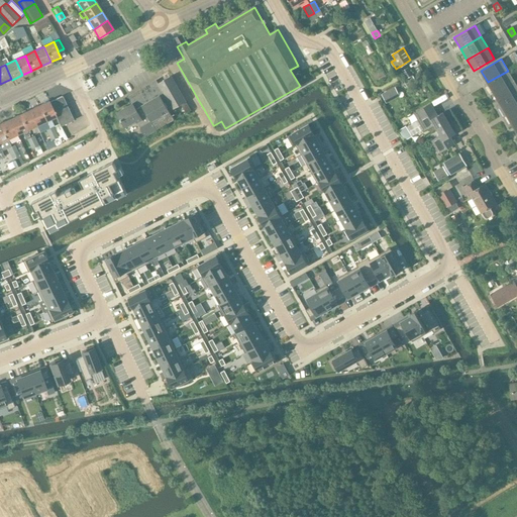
[(408,68),(402,71),(406,79),(413,76),(408,68)]
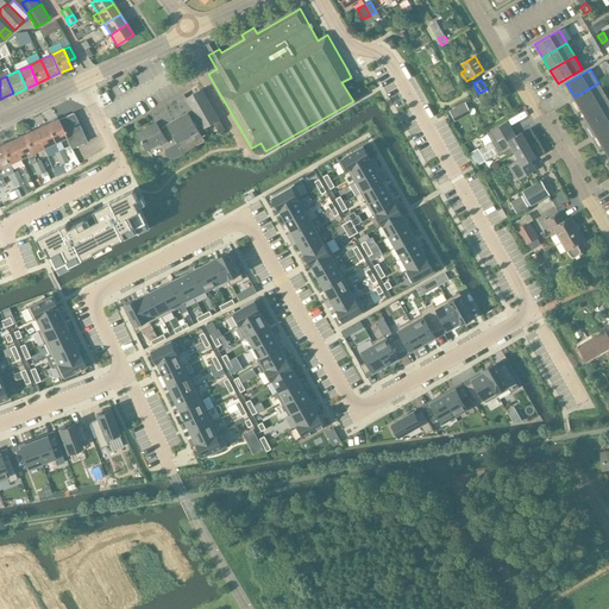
[(575,96),(582,110),(606,95),(598,83),(575,96)]
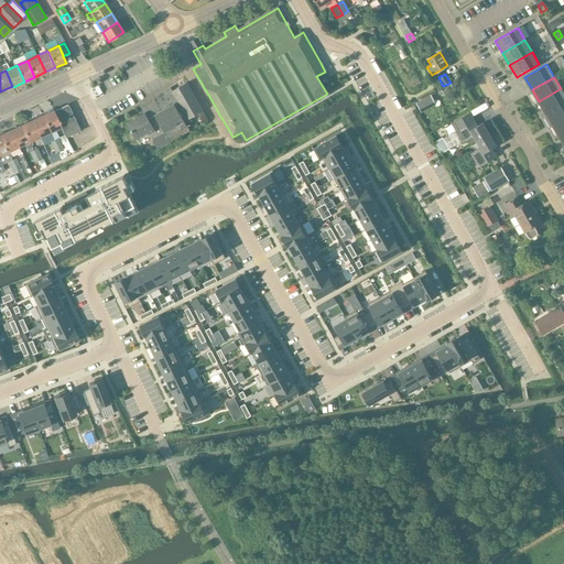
[(141,109),(144,114),(144,112),(148,119),(154,116),(171,142),(191,131),(188,129),(184,121),(202,110),(186,83),(141,109)]
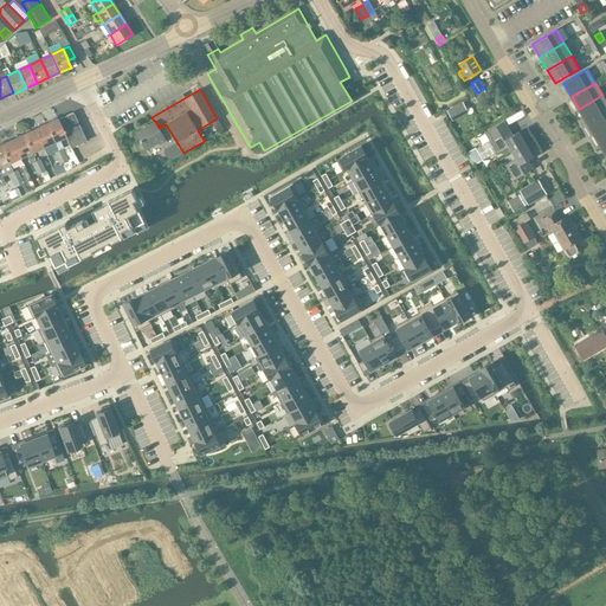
[(484,90),(474,96),(478,103),(489,97),(484,90)]
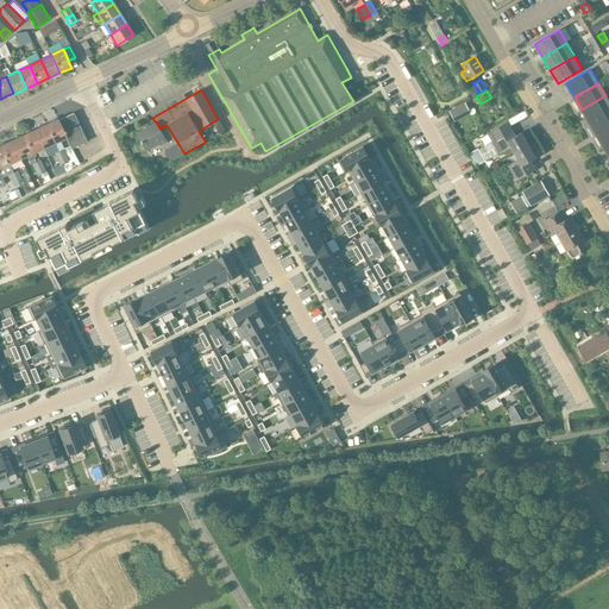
[(582,110),(589,123),(608,111),(608,101),(606,95),(582,110)]
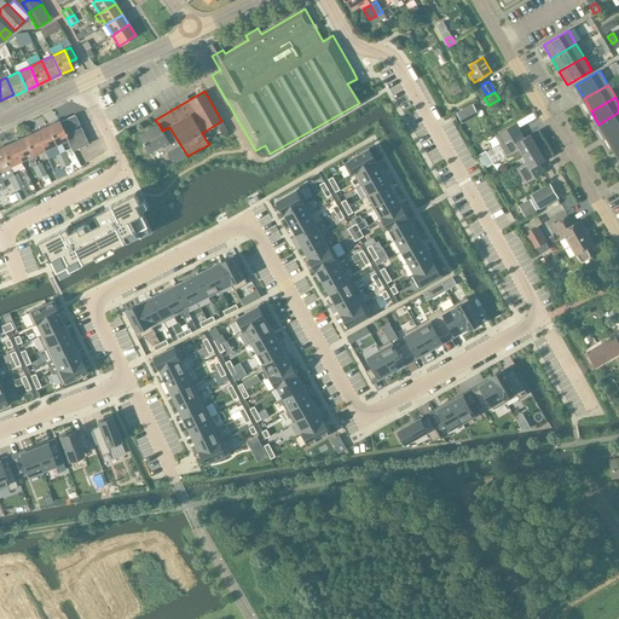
[(462,109),(457,113),(458,116),(462,122),(468,119),(463,109),(462,109)]
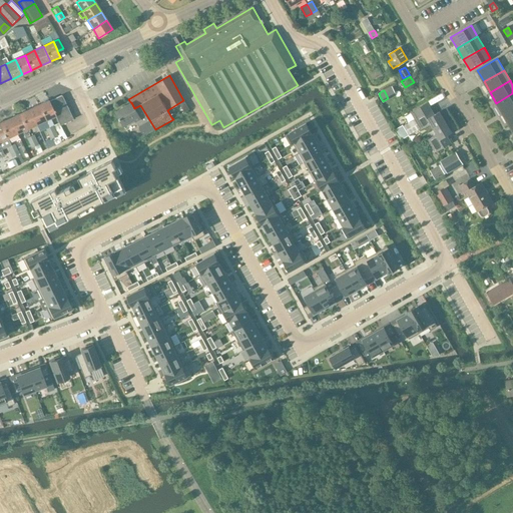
[(512,93),(496,103),(503,114),(512,108),(512,93)]
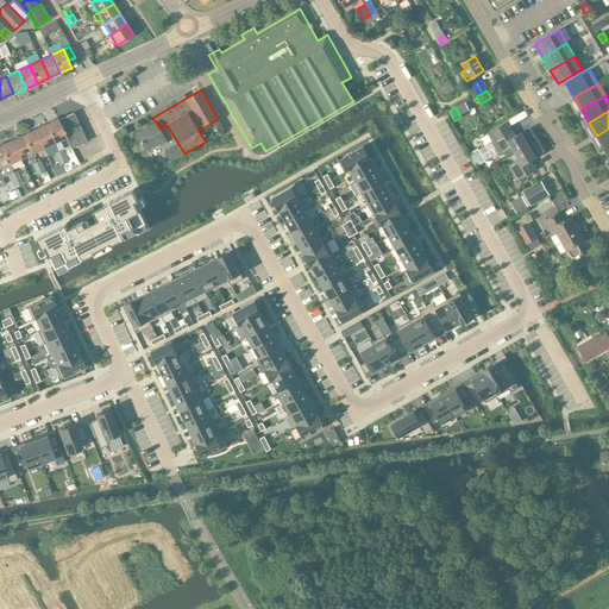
[(74,112),(58,120),(71,149),(88,140),(74,112)]
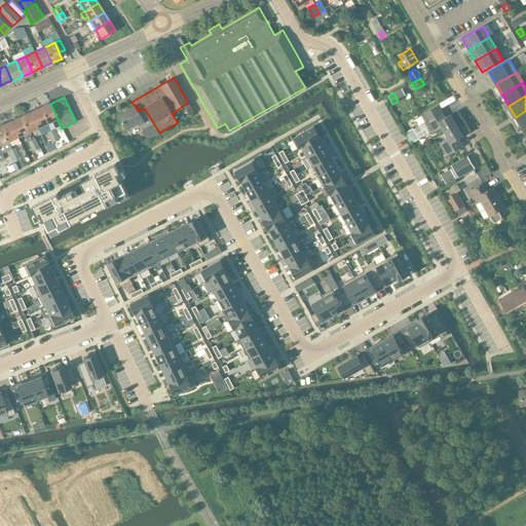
[(50,104),(50,103),(40,107),(48,123),(58,119),(50,104)]
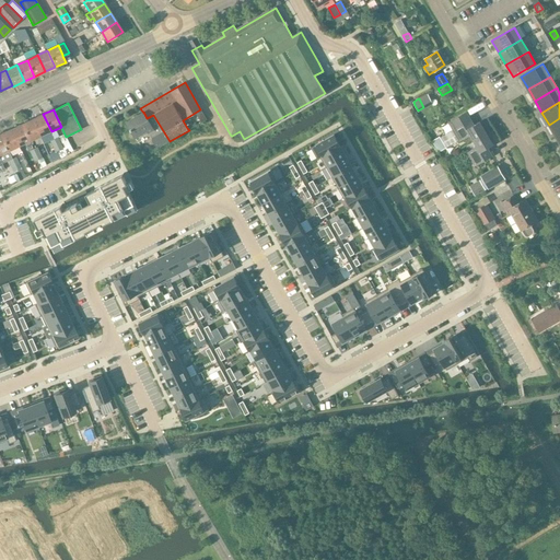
[(469,136),(473,141),(489,132),(483,123),(481,125),(479,123),(474,126),(466,113),(448,124),(459,142),(469,136)]
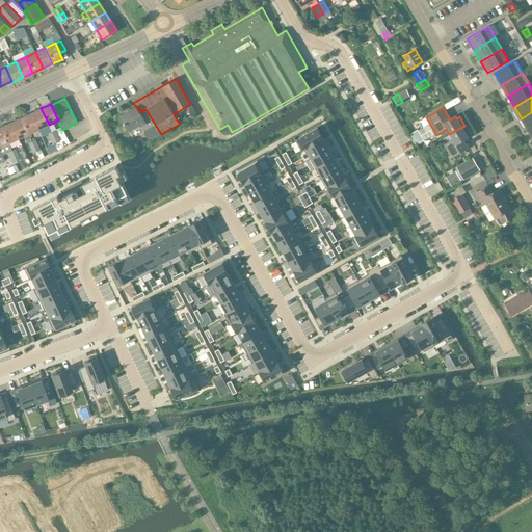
[(49,125),(41,108),(31,113),(38,129),(49,125)]
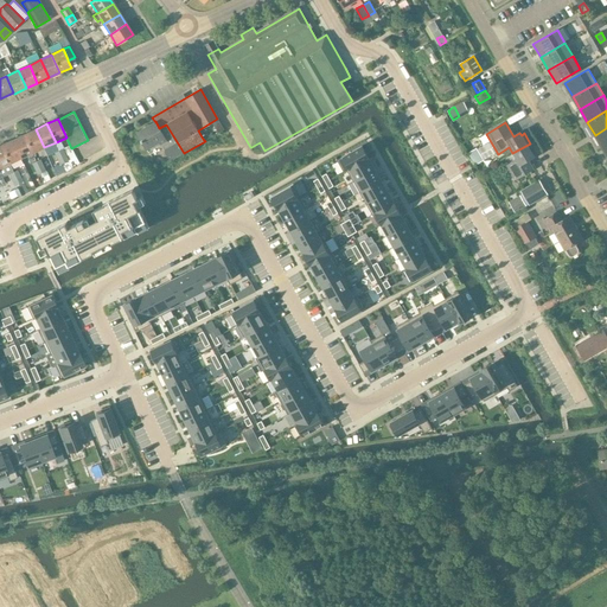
[(149,125),(136,132),(148,151),(160,144),(168,159),(170,160),(171,161),(184,153),(166,125),(159,128),(157,125),(151,127),(149,125)]
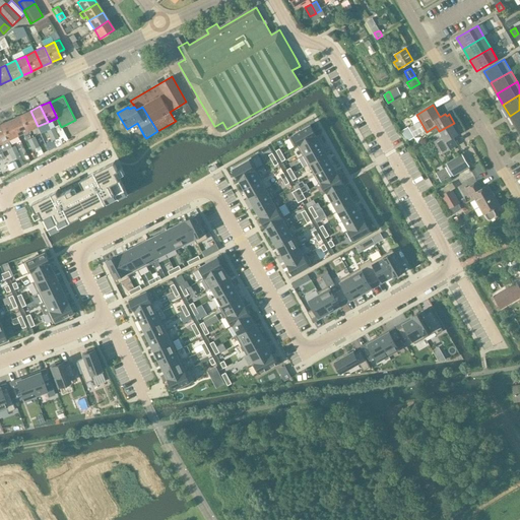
[(519,110),(510,116),(516,127),(519,124),(519,110)]
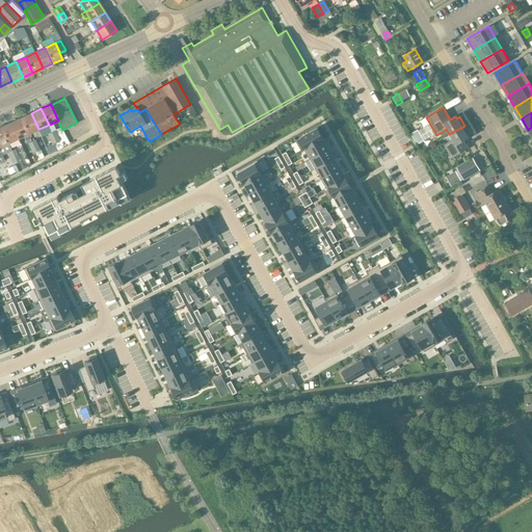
[(38,129),(31,113),(21,118),(28,134),(38,129)]
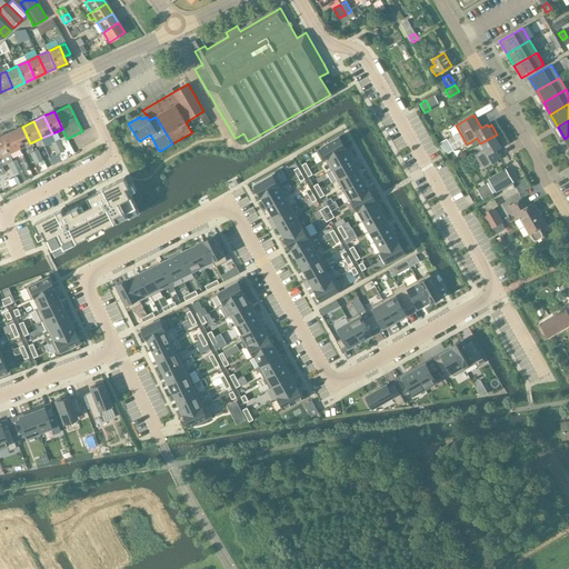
[(11,131),(19,148),(30,143),(22,127),(11,131)]
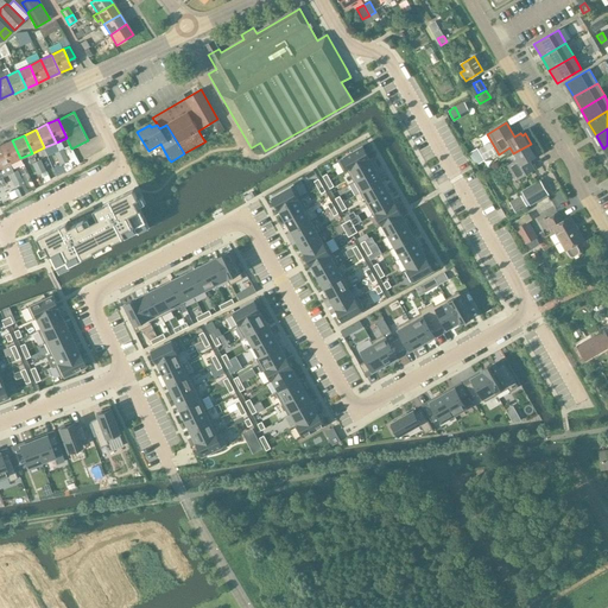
[(12,140),(1,145),(10,164),(20,158),(12,140)]
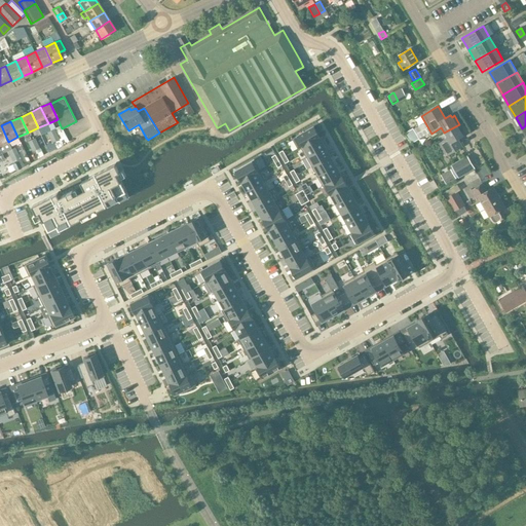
[(459,124),(444,133),(448,138),(438,144),(445,157),(462,147),(457,140),(463,137),(461,135),(464,133),(459,124)]
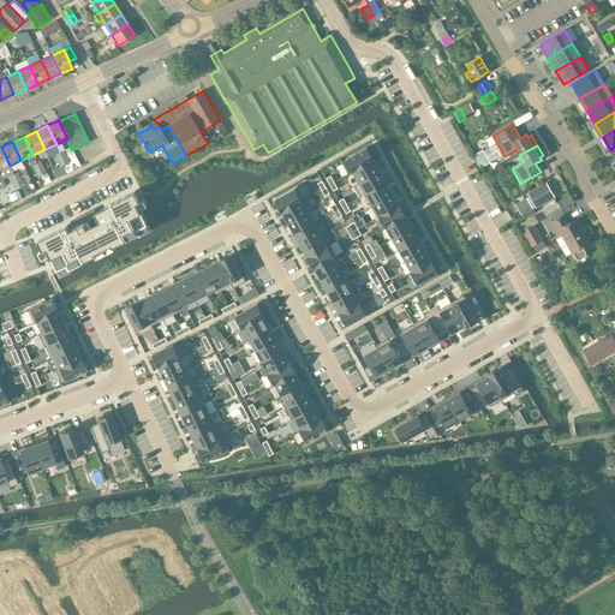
[(1,147),(0,147),(0,174),(0,175),(3,179),(9,175),(13,173),(10,166),(1,147)]
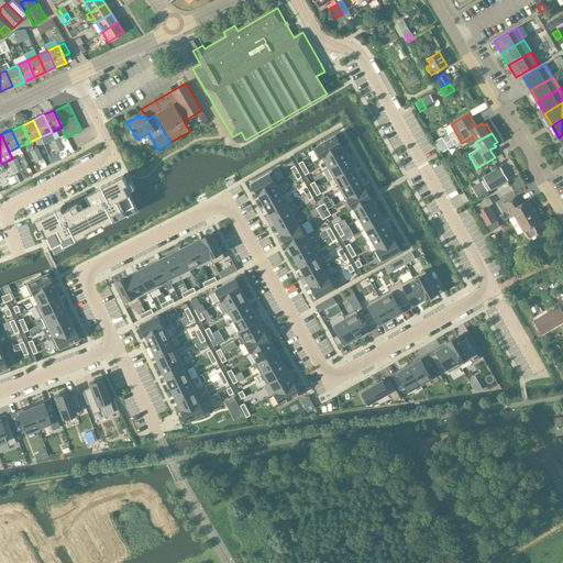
[(335,135),(312,148),(319,161),(322,158),(342,147),(335,135)]
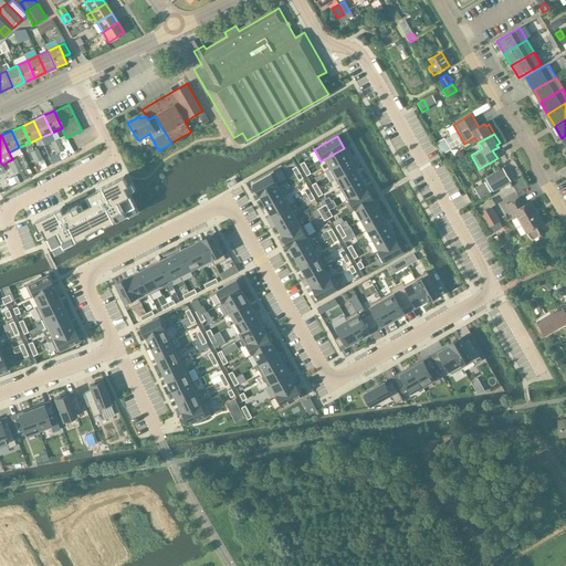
[(59,138),(54,140),(60,152),(63,149),(59,138)]
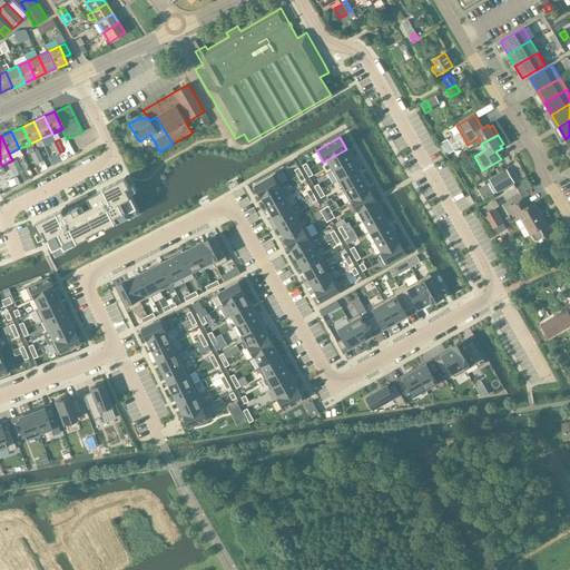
[(439,144),(446,156),(454,150),(448,139),(439,144)]
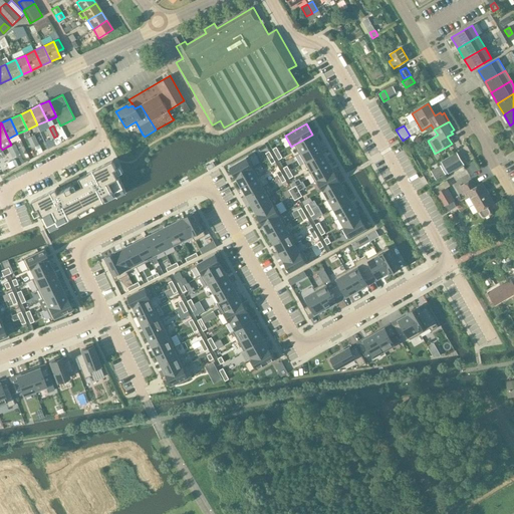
[(49,127),(45,130),(50,140),(54,138),(49,127)]
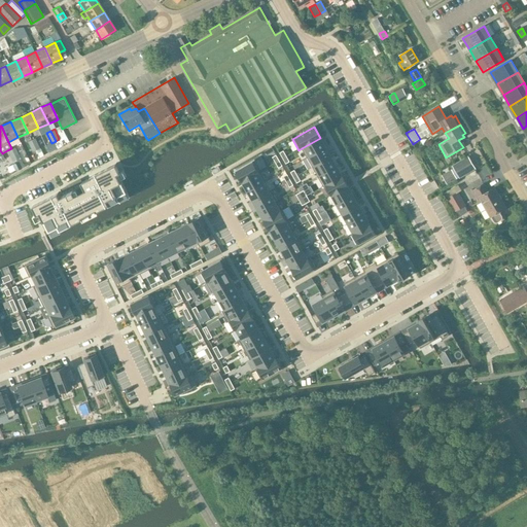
[(34,138),(31,140),(36,149),(39,157),(42,164),(45,162),(34,138)]
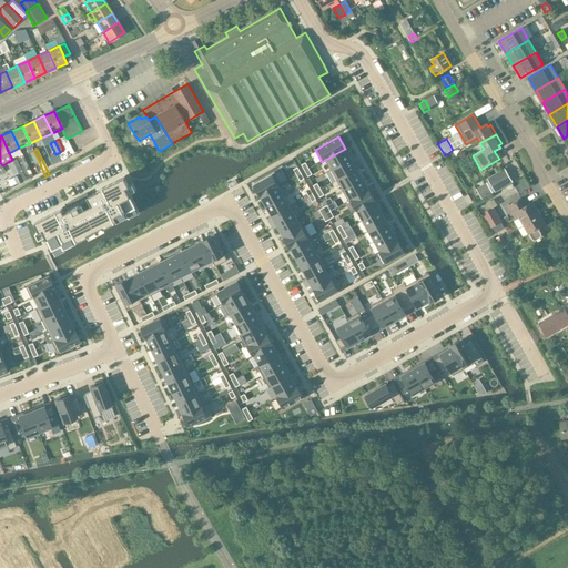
[(345,149),(325,160),(331,170),(351,159),(345,149)]
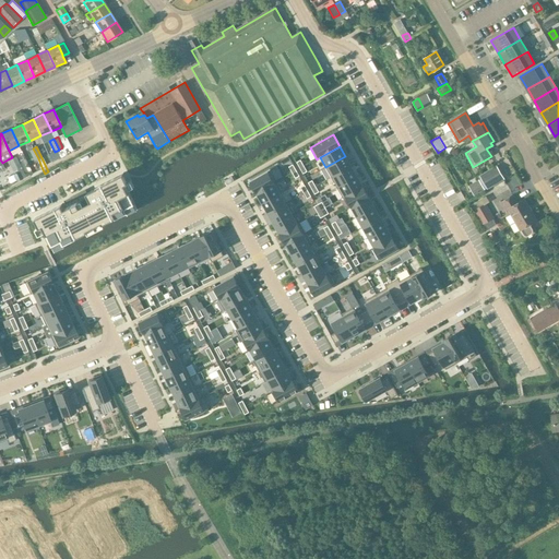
[(33,149),(28,151),(34,161),(38,158),(33,149)]
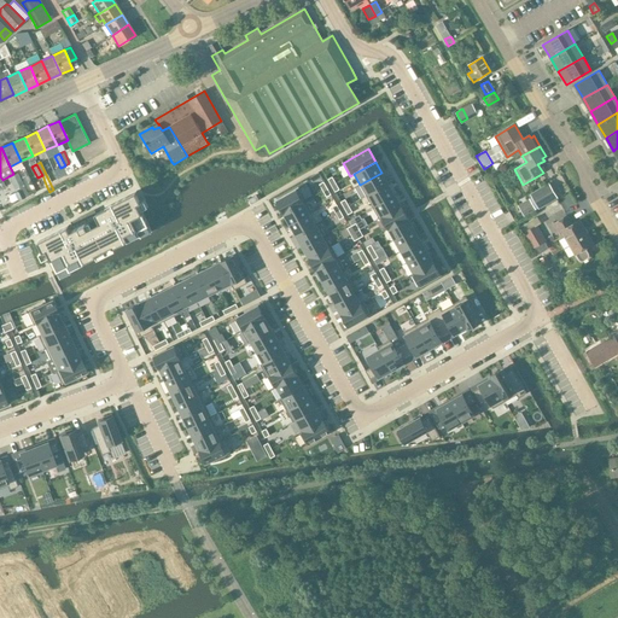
[(318,173),(310,178),(313,182),(321,178),(318,173)]
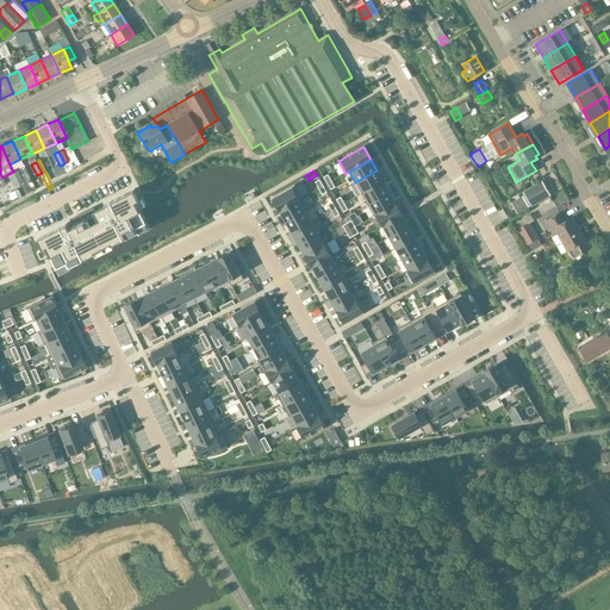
[(377,170),(355,182),(361,193),(383,181),(377,170)]
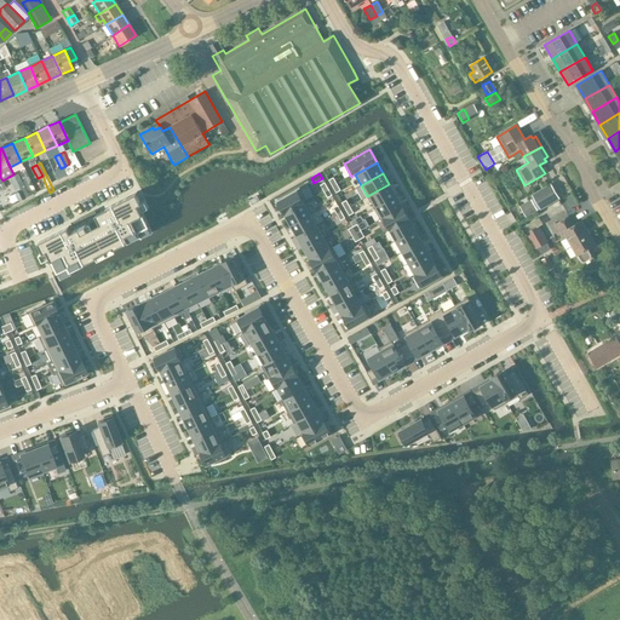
[(13,174),(9,177),(15,189),(19,188),(13,174)]
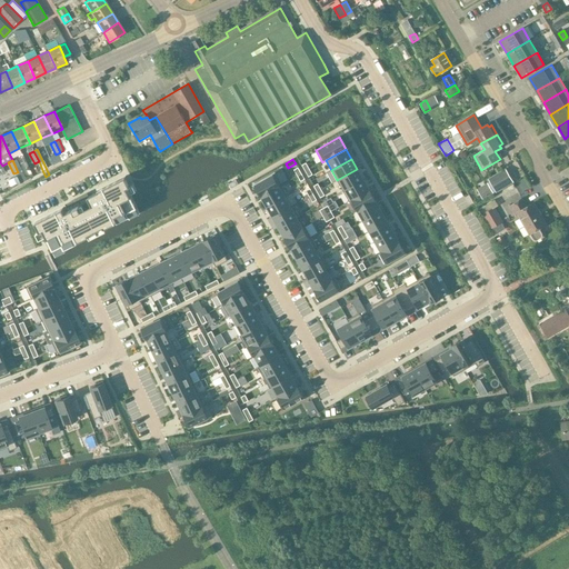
[(357,169),(337,180),(343,191),(362,180),(357,169)]
